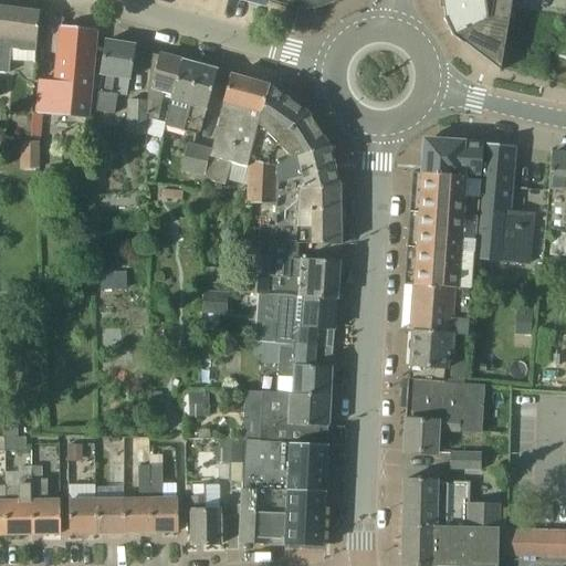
[(271,0),(271,2),(294,9),(307,12),(307,11),(313,10),(320,9),(325,7),(333,3),(337,0),(271,0)]
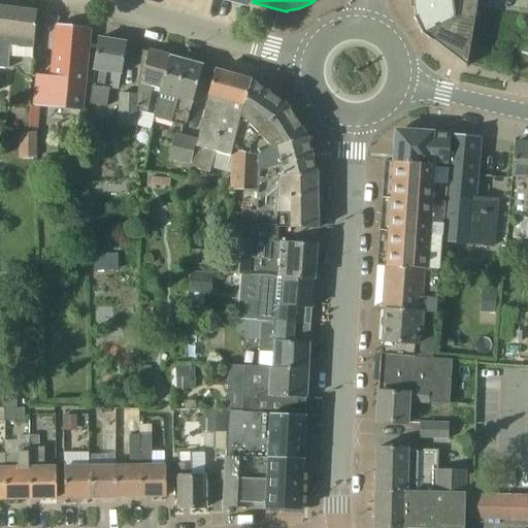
[(451,0),(413,0),(416,18),(414,18),(422,34),(454,19),(451,0)]
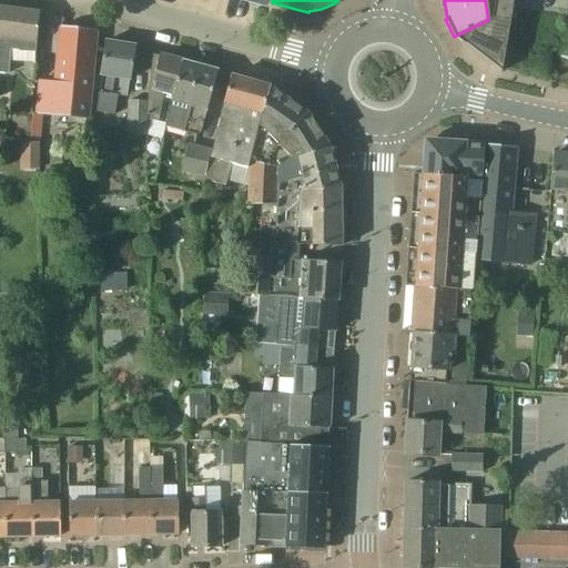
[(501,72),(505,50),(509,22),(507,21),(510,0),(494,0),(488,20),(454,37),(500,71),(500,72),(501,72)]
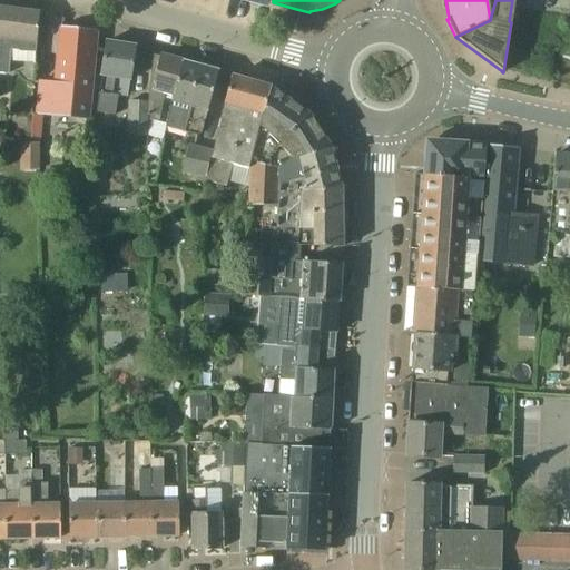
[(40,13),(0,7),(0,74),(9,75),(9,61),(33,64),(40,13)]
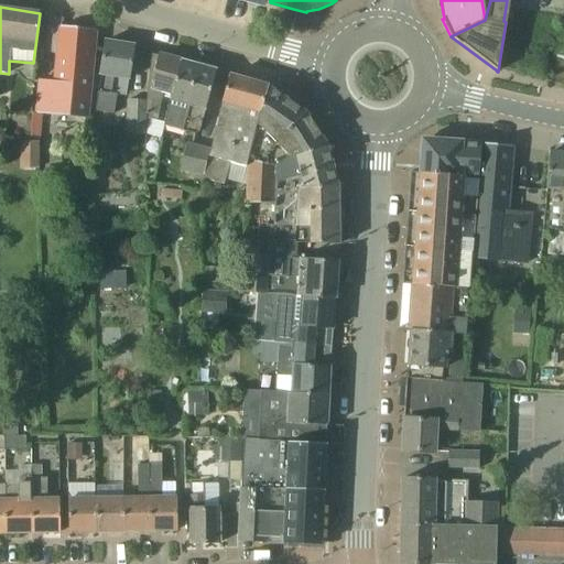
[(95,30),(62,26),(61,26),(55,82),(38,80),(34,112),(41,114),(86,118),(95,30)]
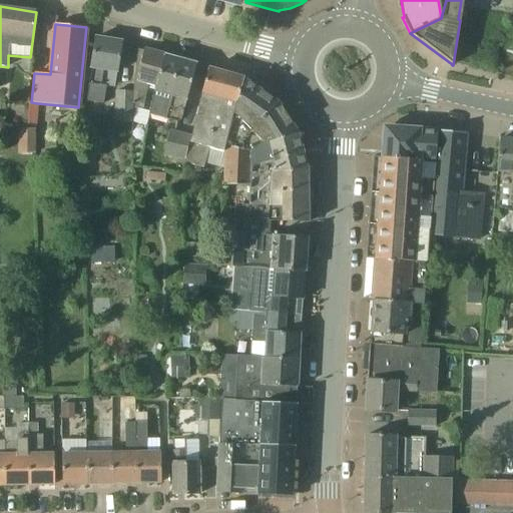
[(121,42),(108,40),(95,38),(86,101),(103,104),(105,86),(114,88),(121,42)]
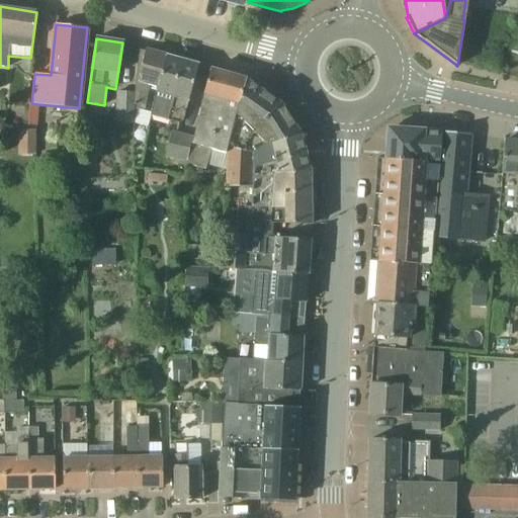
[(157,88),(165,57),(140,51),(136,66),(135,93),(134,124),(135,124),(148,127),(151,116),(149,116),(150,113),(144,111),(145,106),(148,85),(157,88)]
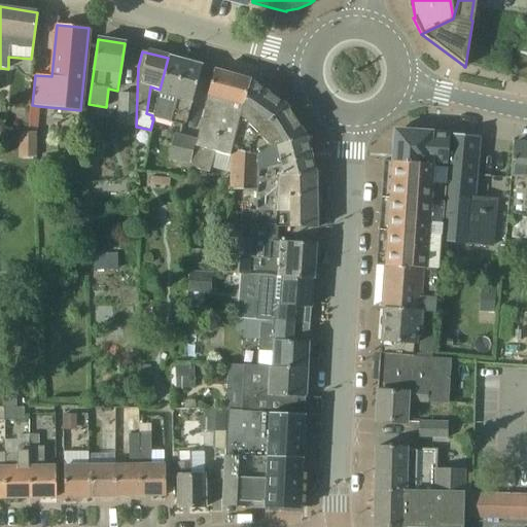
[(186,123),(202,66),(169,57),(169,58),(168,58),(160,90),(161,90),(153,115),(152,115),(151,118),(153,118),(182,126),(186,123)]
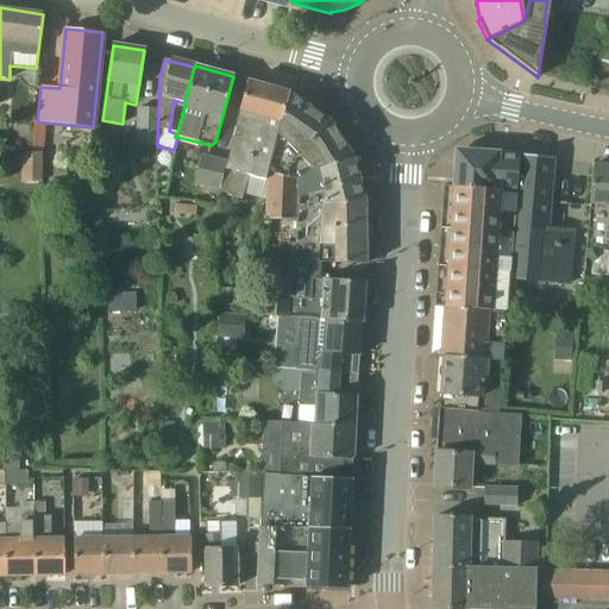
[(268,170),(289,94),(248,82),(234,129),(237,129),(228,159),(227,159),(219,190),(220,190),(219,193),(242,199),(243,194),(264,200),(264,219),(267,219),(268,181),(268,170)]
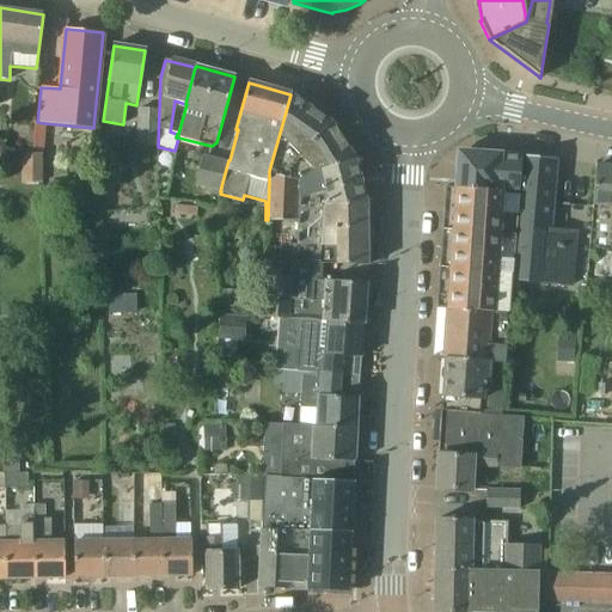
[(318,169),(356,160),(332,123),(291,95),(269,171),(269,182),(268,220),(298,221),(298,197),(298,178),(318,169)]
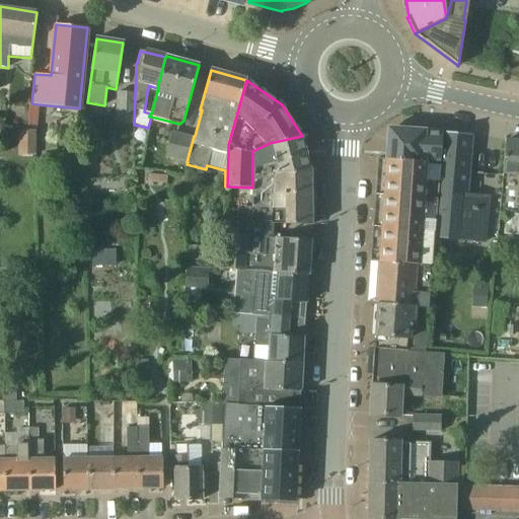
[(134,125),(135,93),(117,92),(115,123),(134,125)]
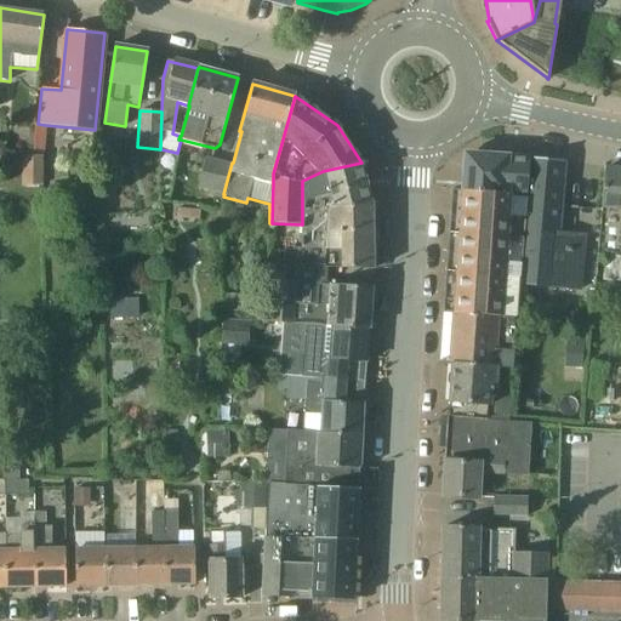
[(528,197),(530,158),(472,154),(463,160),(462,192),(528,197)]
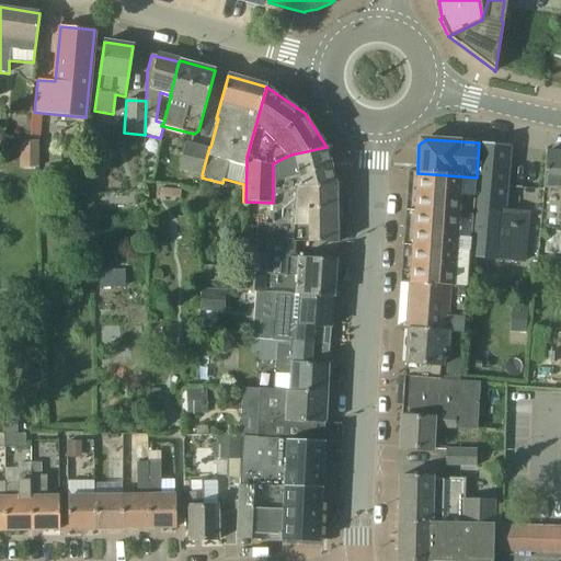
[(39,142),(30,142),(20,141),(20,168),(38,168),(39,142)]
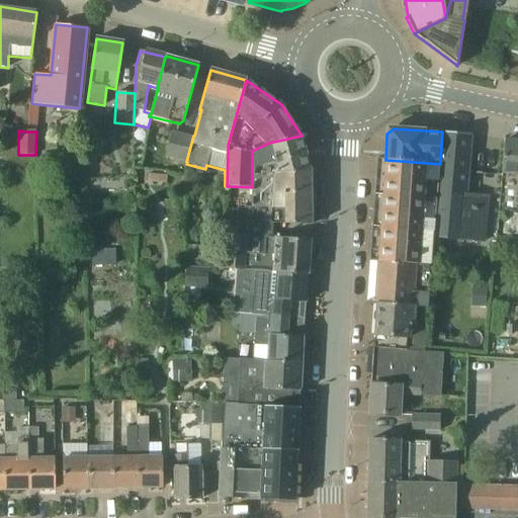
[(186,162),(193,136),(170,132),(165,158),(186,162)]
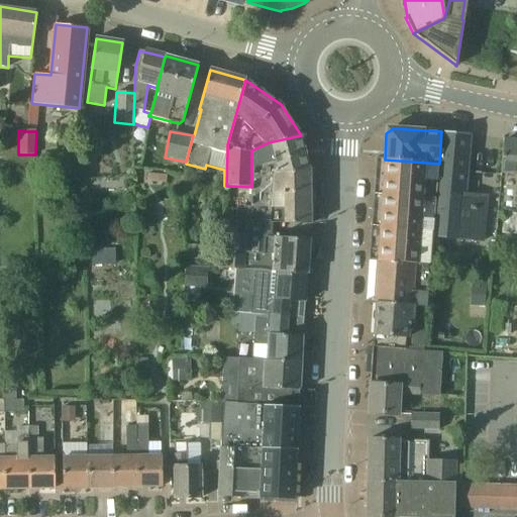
[(467,196),(470,134),(441,131),(439,164),(436,199),(433,232),(433,235),(485,243),(488,198),(467,196)]
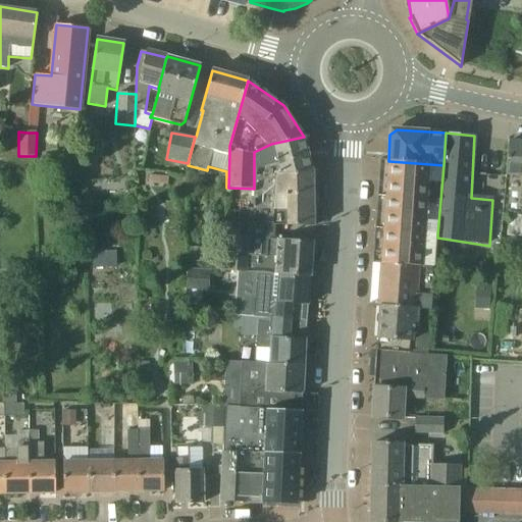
[(229,209),(228,219),(227,223),(250,224),(272,225),(276,175),(276,174),(313,173),(304,137),(271,144),(254,152),(254,168),(254,189),(252,210),(239,209),(239,210),(229,209)]
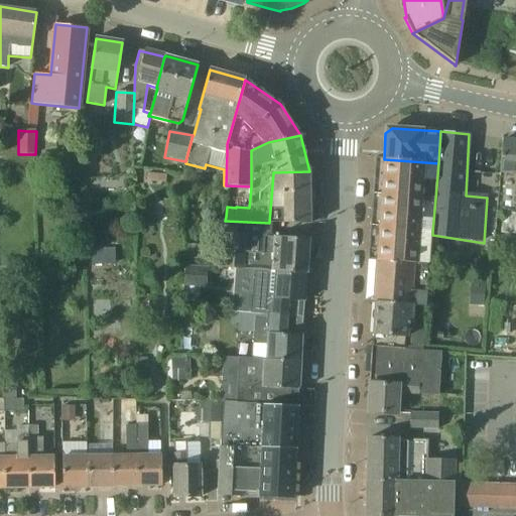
[(515,140),(502,140),(499,179),(496,212),(508,213),(507,224),(501,223),(500,233),(515,234),(515,140)]
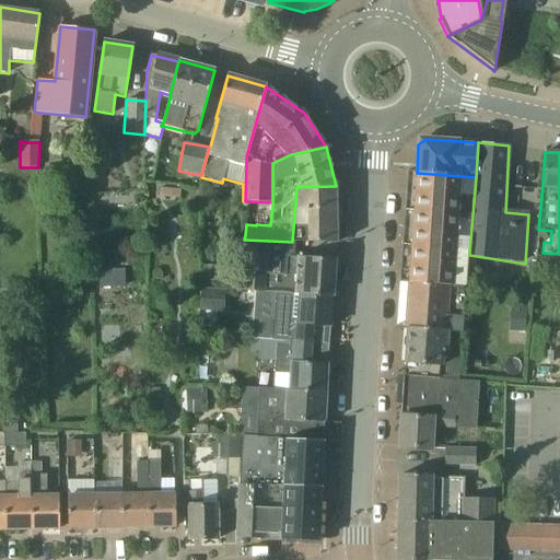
[(415,210),(473,216),(476,177),(417,173),(415,210)]
